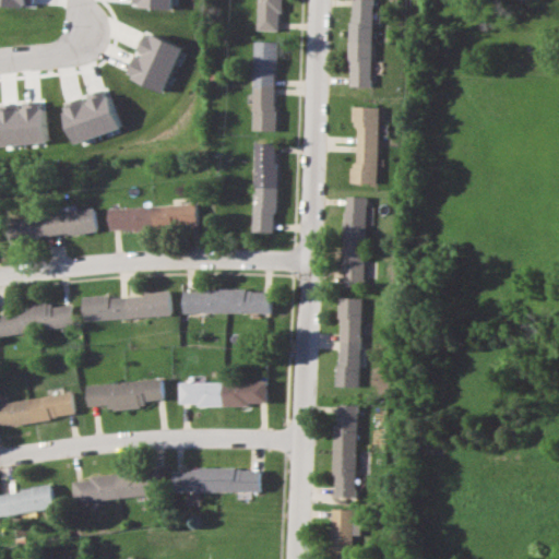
[(281,0),(257,0),(257,30),(281,30),(281,0)]
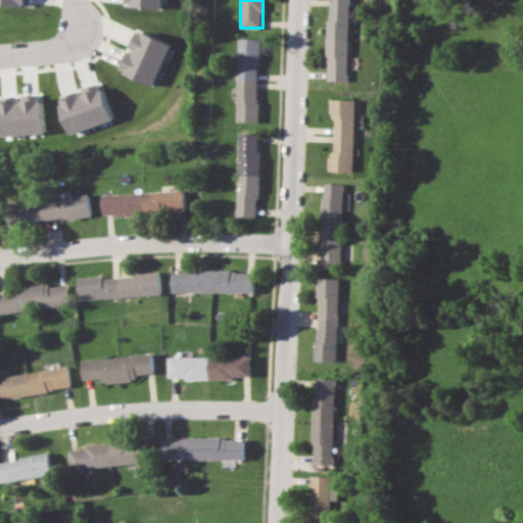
[(327,0),(326,81),(347,81),(348,0),(327,0)]
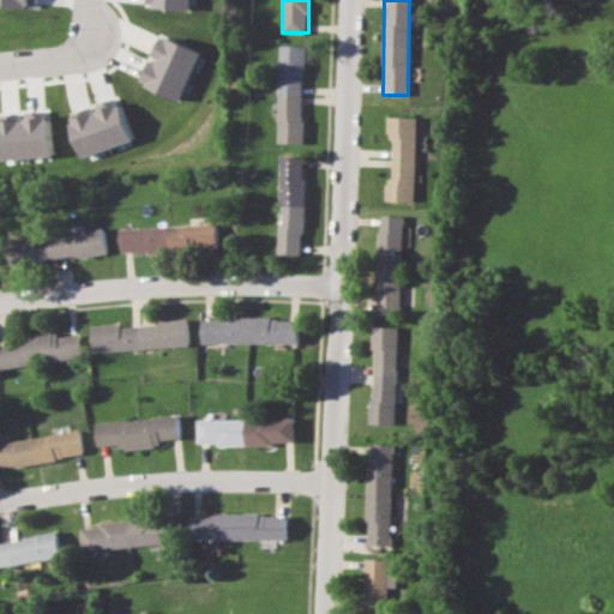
[(180,101),(203,52),(163,35),(142,83),(180,101)]
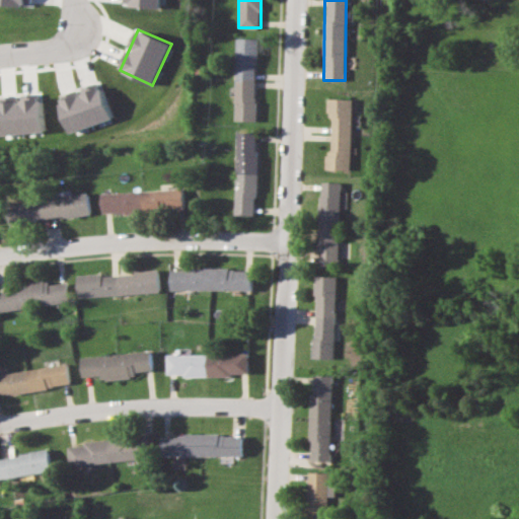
[(233,120),(255,121),(257,39),(235,38),(233,120)]
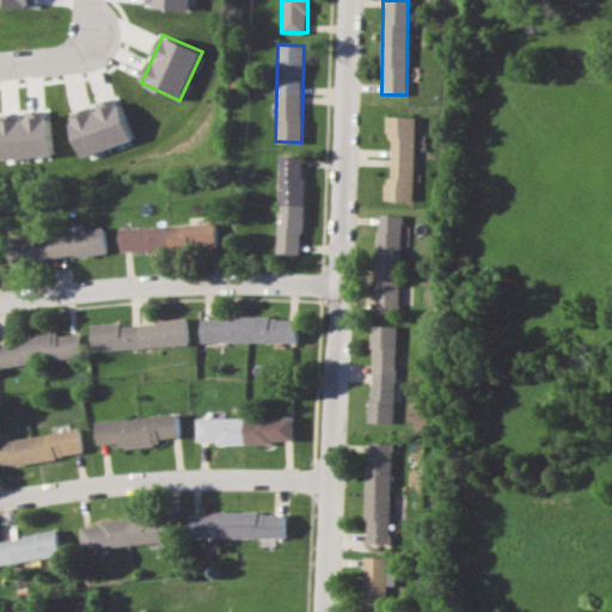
[(83,155),(134,140),(120,98),(68,115),(83,155)]
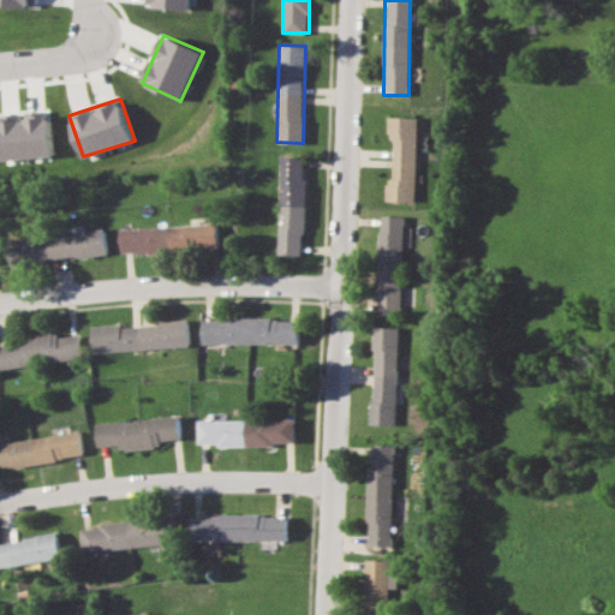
[(54,155),(49,114),(0,120),(0,151),(1,162),(54,155)]
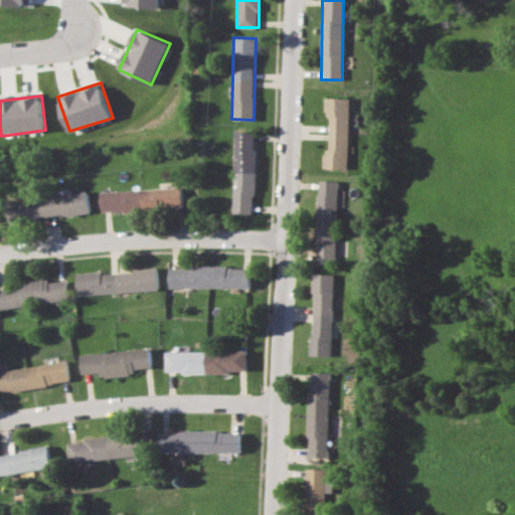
[(349,98),(324,97),(324,115),(330,115),(329,150),(323,149),(322,168),(348,169),(349,98)]
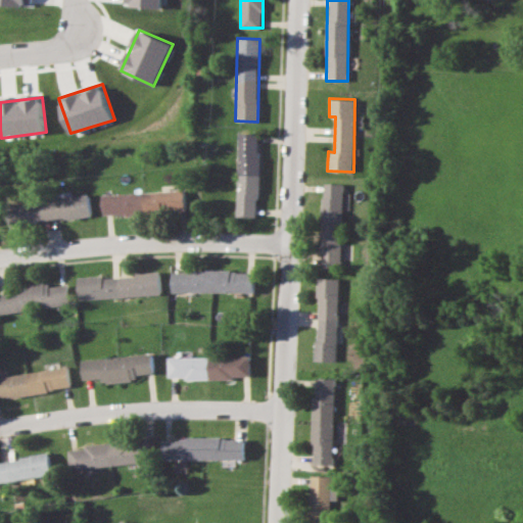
[(235,216),(256,217),(258,133),(238,133),(235,216)]
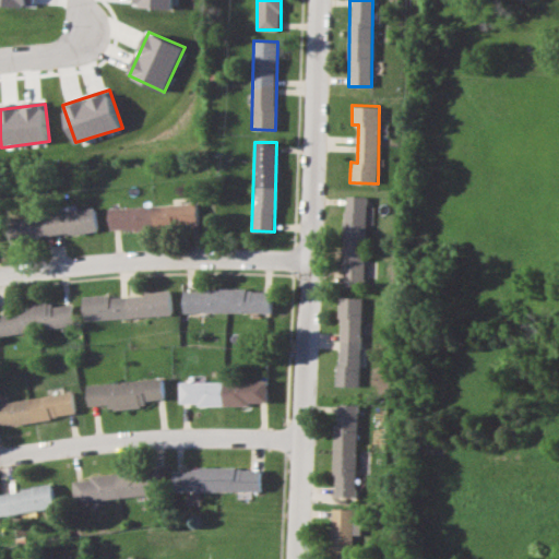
[(367,197),(344,195),(342,285),(365,285),(367,197)]
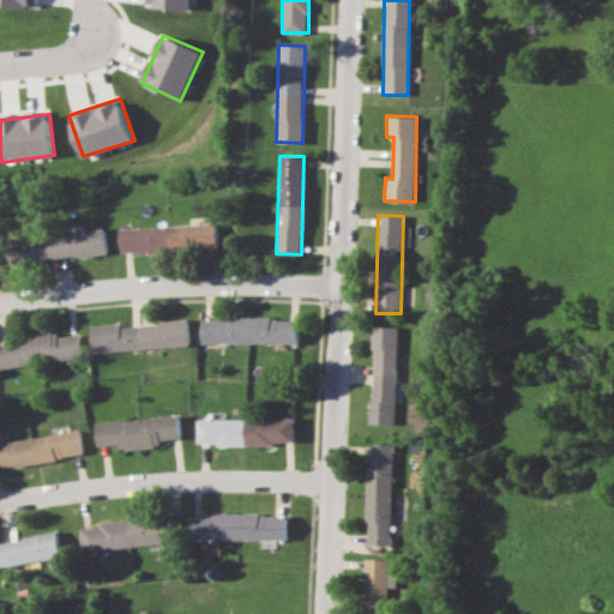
[(218,248),(218,223),(119,227),(120,252),(218,248)]
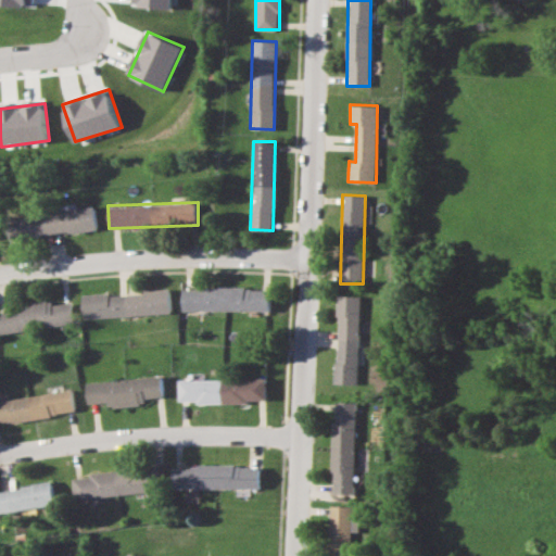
[(98,228),(95,206),(19,215),(21,238),(98,228)]
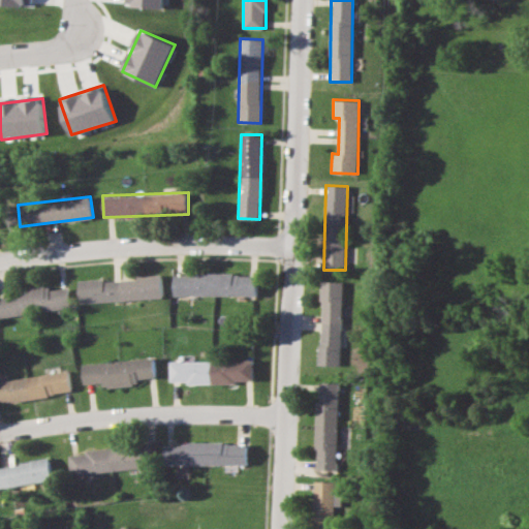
[(257,297),(257,274),(173,273),(173,294),(257,297)]
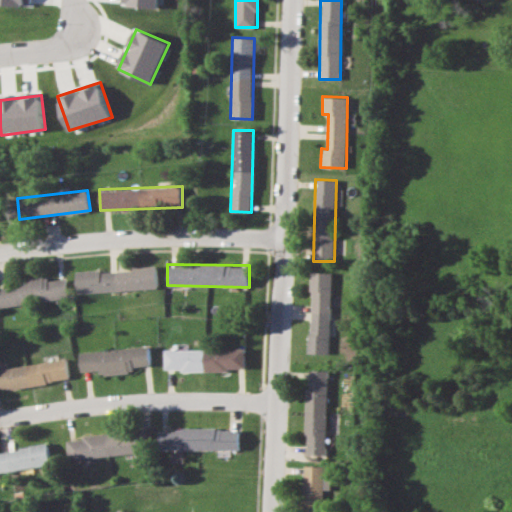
[(76,270),(76,292),(157,289),(157,267),(76,270)]
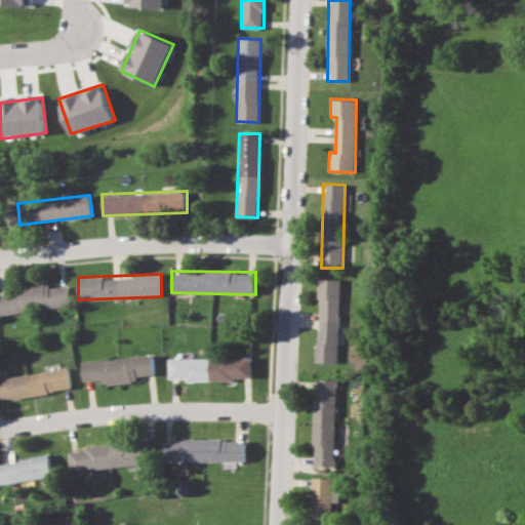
[(340,279),(319,279),(316,362),(338,362),(340,279)]
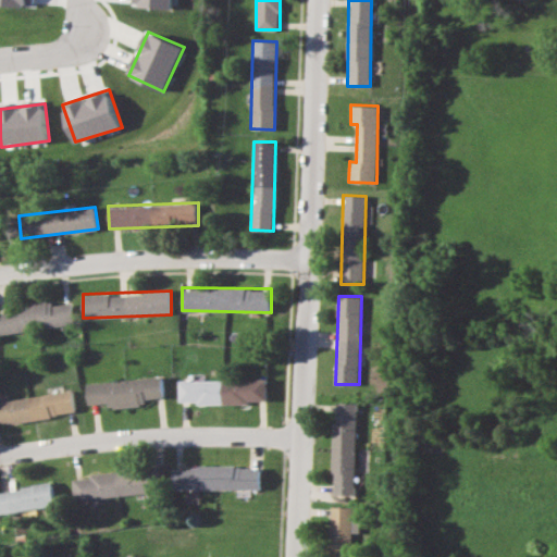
[(0,308),(0,333),(74,324),(72,302),(51,305),(51,302),(0,308)]
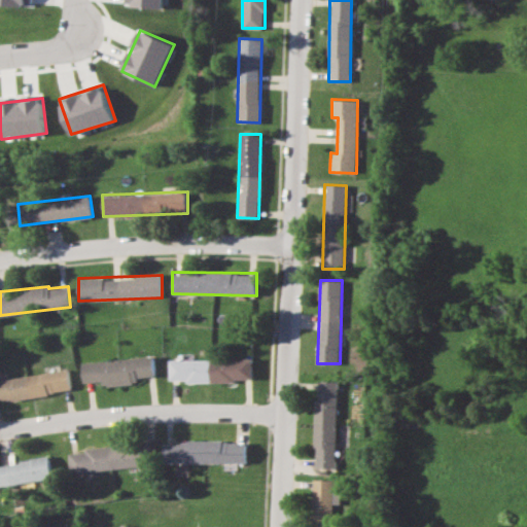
[(81,361),(83,384),(155,380),(154,357),(81,361)]
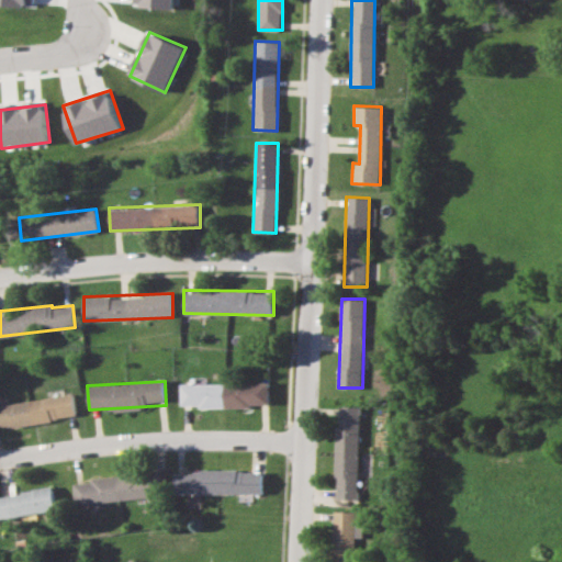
[(180,407),(269,405),(269,382),(180,383),(180,407)]
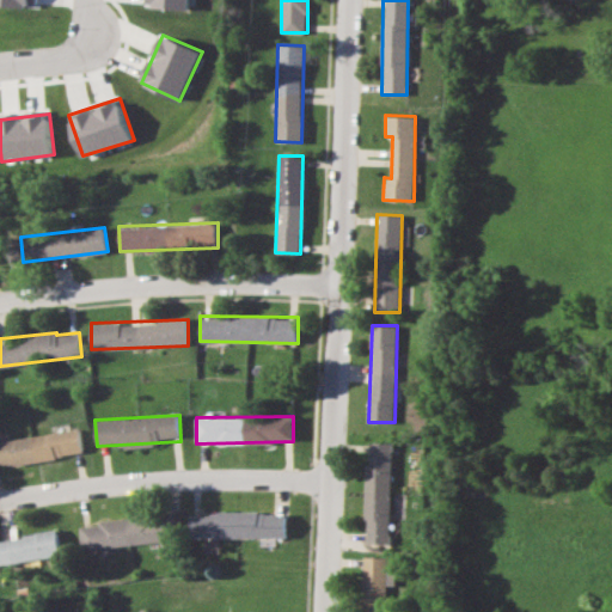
[(0,439),(0,464),(84,454),(80,429),(0,439)]
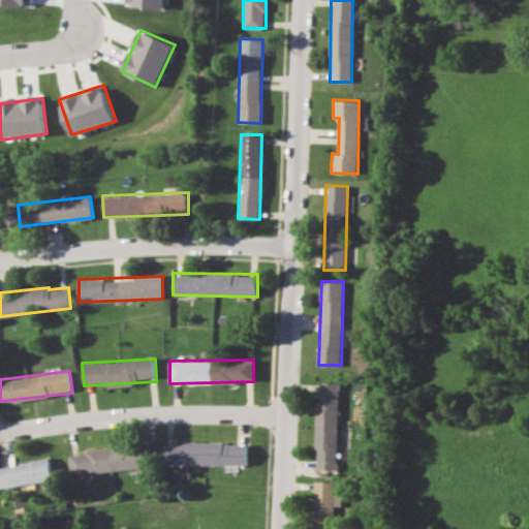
[(316,469),(338,469),(340,382),(318,381),(316,469)]
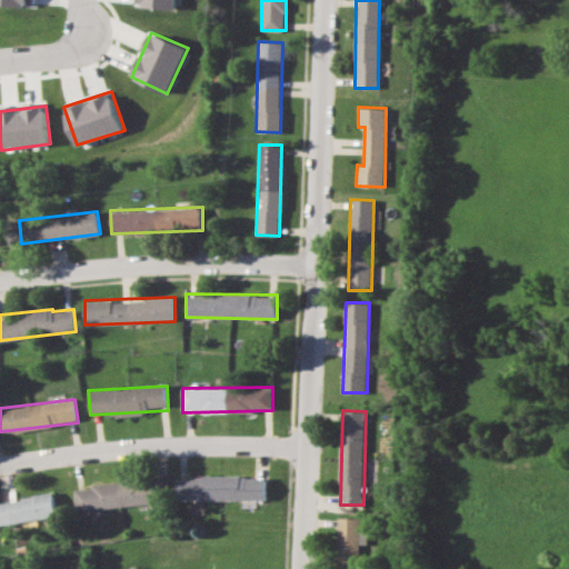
[(267,476),(173,477),(173,500),(241,499),(241,507),(256,507),(256,499),(267,499),(267,476)]
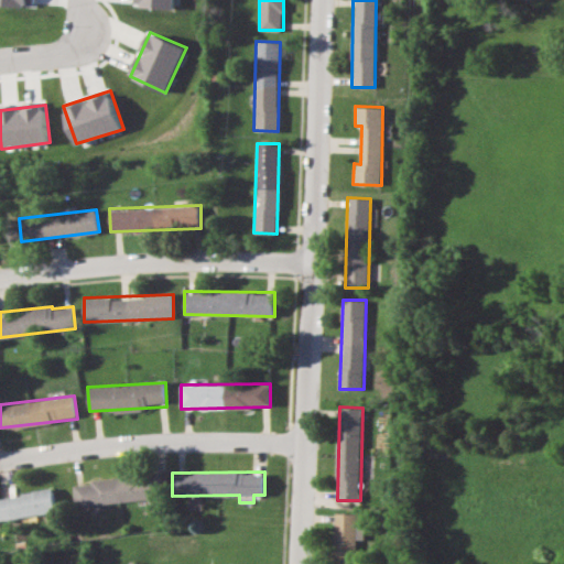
[(73,481),(74,505),(162,498),(161,476),(73,481)]
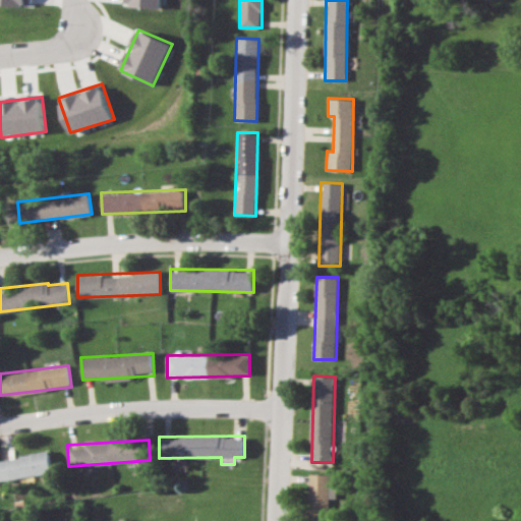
[(0,480),(52,473),(50,452),(0,458),(0,480)]
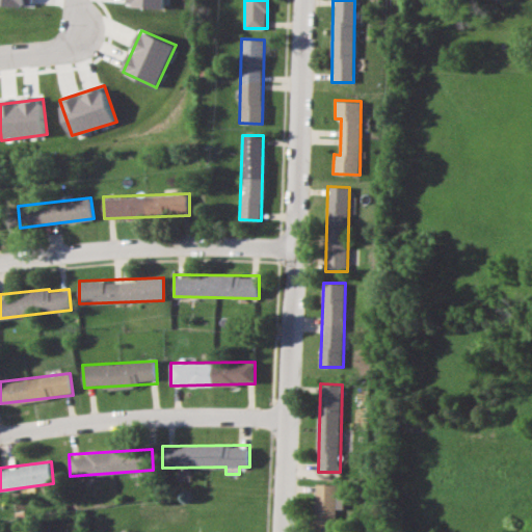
[(337,531),(338,508),(344,508),(344,484),(316,484),(315,531),(337,531)]
